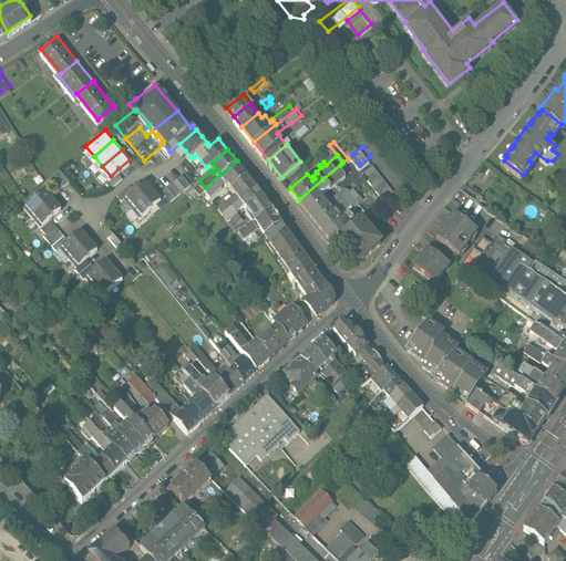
[(393,186),(373,159),(362,168),(383,194),(393,186)]
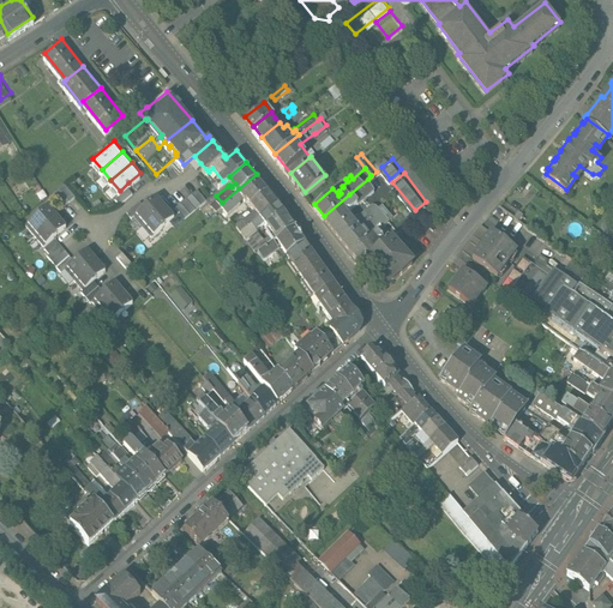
[(257,174),(239,188),(241,191),(244,194),(246,194),(251,200),(268,187),(257,174)]
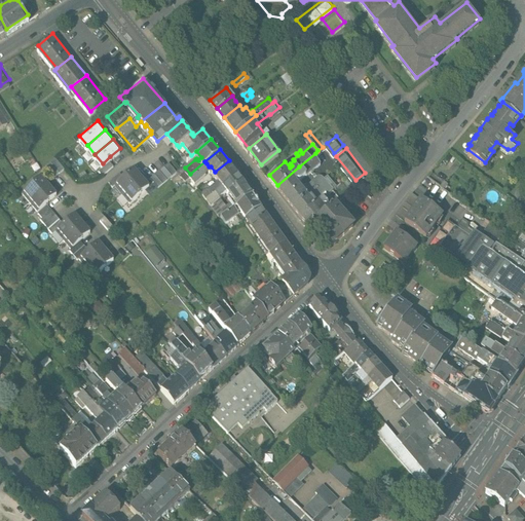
[(65,163),(55,152),(51,156),(60,168),(65,163)]
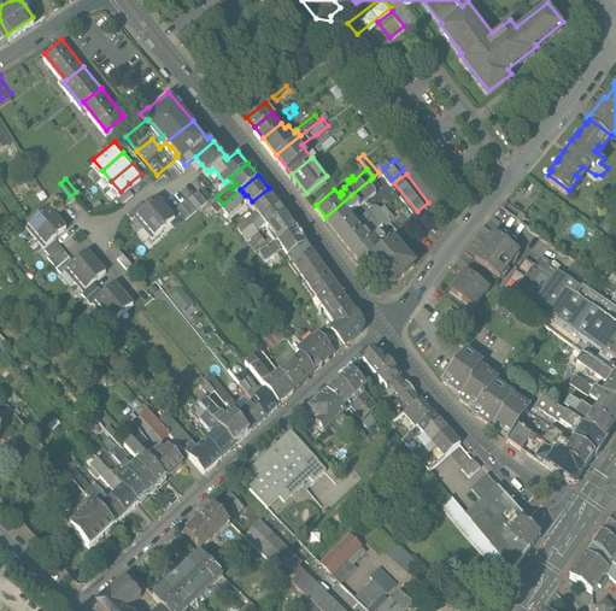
[(370,180),(351,195),(356,203),(357,203),(376,187),(370,180)]
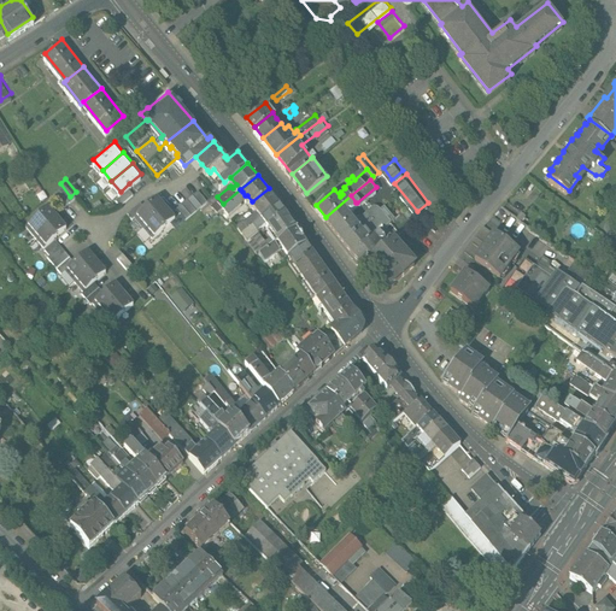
[(70,197),(60,183),(54,188),(65,201),(70,197)]
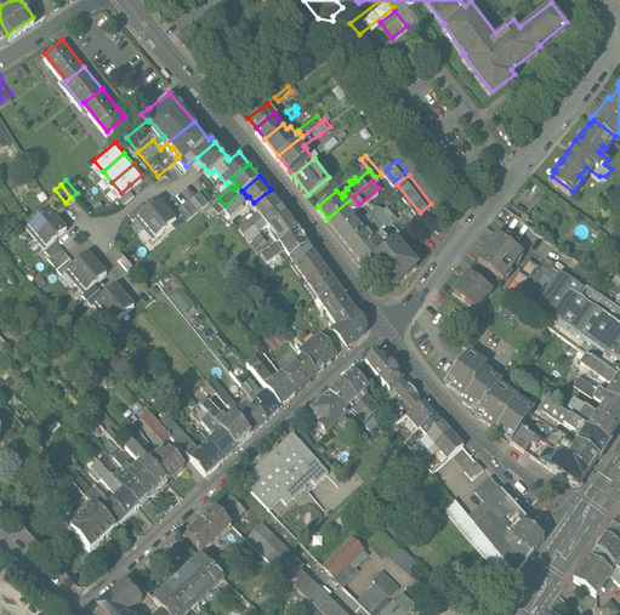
[(121,193),(117,195),(121,201),(135,191),(130,184),(121,193)]
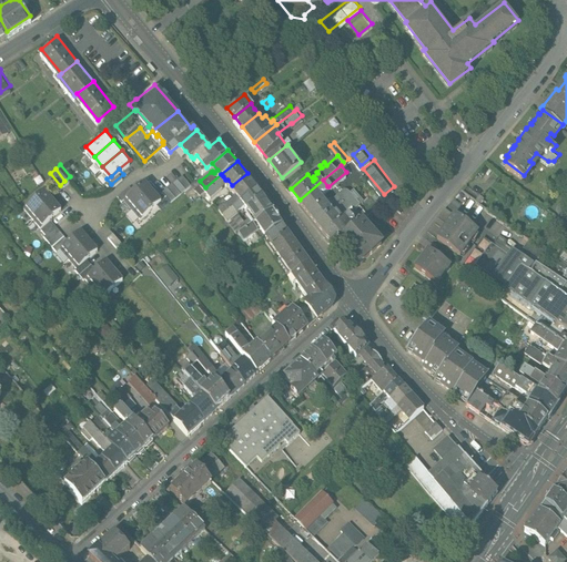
[(183,170),(173,179),(181,188),(192,180),(183,170)]
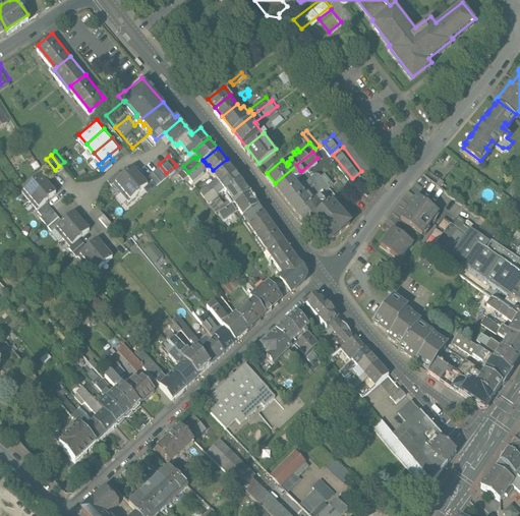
[(227,159),(213,170),(212,172),(214,174),(215,173),(218,177),(201,189),(206,193),(235,170),(227,159)]
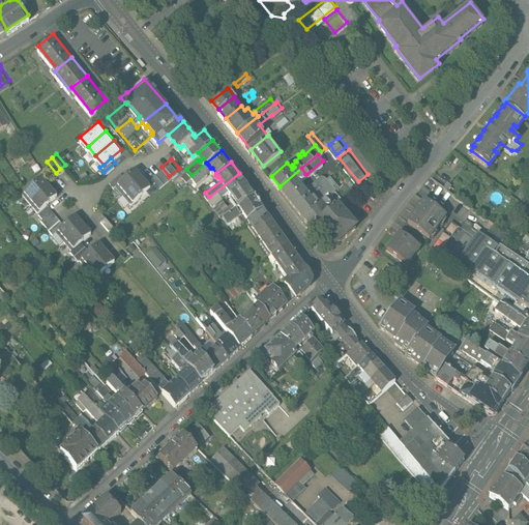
[(192,175),(196,180),(207,172),(206,167),(208,165),(206,163),(192,175)]
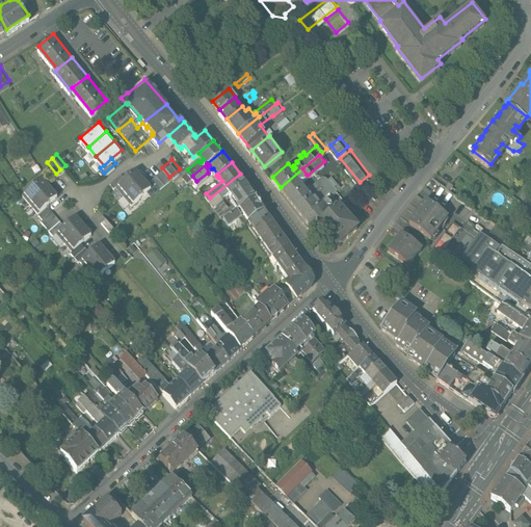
[(126,175),(118,181),(126,190),(143,176),(136,166),(126,175)]
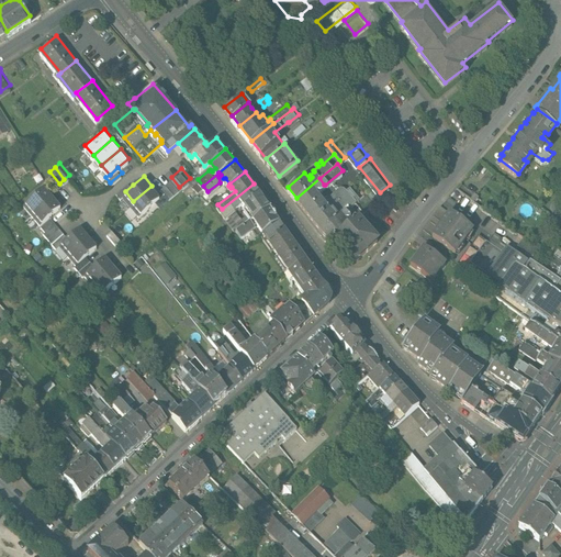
[(179,187),(171,177),(166,181),(175,191),(179,187)]
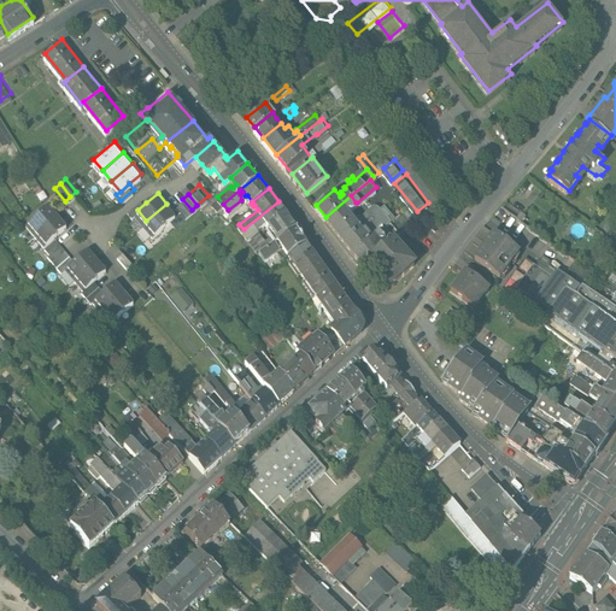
[(374,201),(371,203),(359,213),(361,221),(359,223),(346,207),(348,206),(351,206),(356,203),(351,195),(326,217),(353,252),(380,228),(386,222),(386,223),(396,215),(385,201),(381,205),(379,203),(376,201),(374,201)]
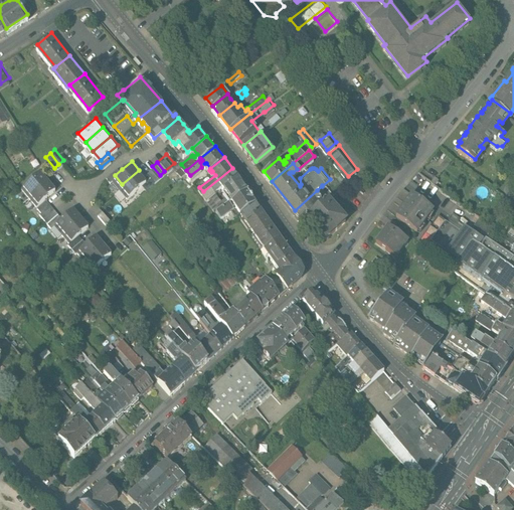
[(118,164),(107,173),(111,178),(115,175),(122,169),(118,164)]
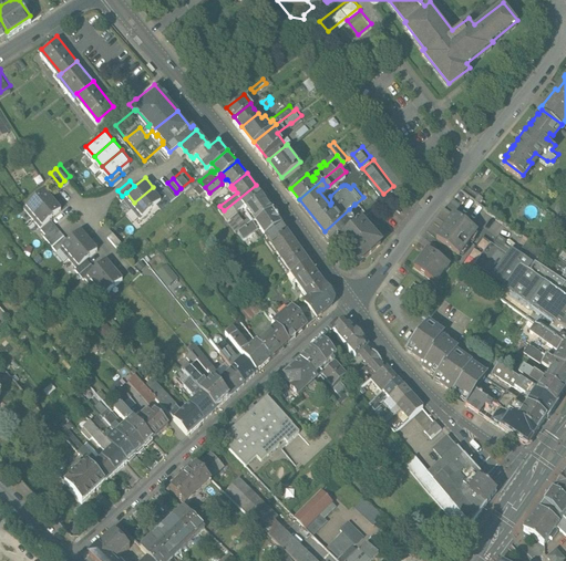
[(176,193),(167,183),(162,187),(171,197),(176,193)]
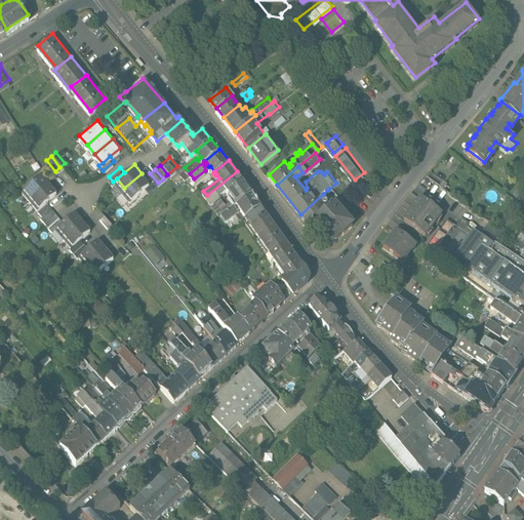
[(41,170),(23,187),(30,196),(50,178),(46,172),(44,174),(41,170)]
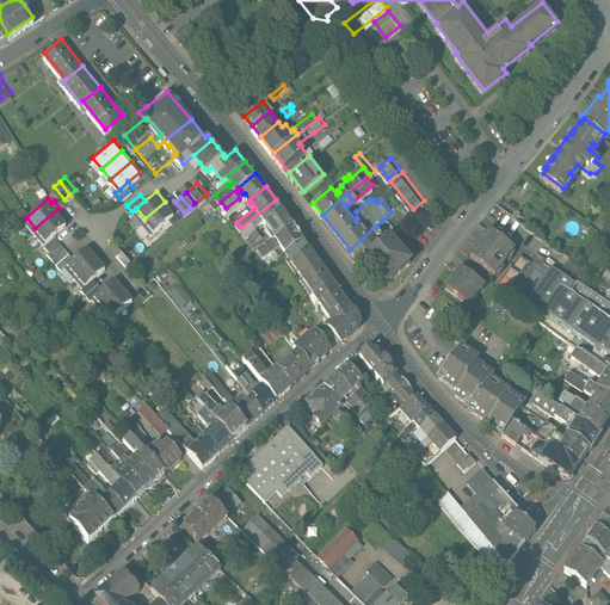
[(276,199),(241,227),(245,232),(264,217),(266,220),(283,208),(276,199)]
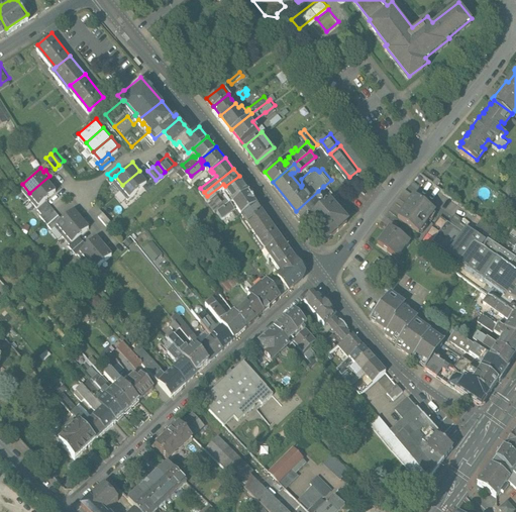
[(139,171),(122,185),(130,194),(146,179),(139,171)]
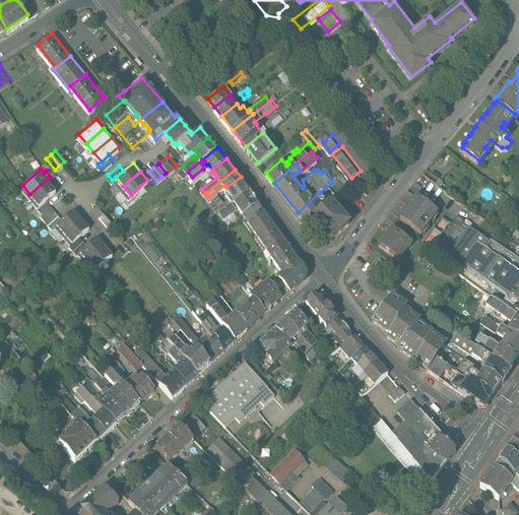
[(50,177),(29,194),(38,203),(56,187),(53,184),(55,182),(50,177)]
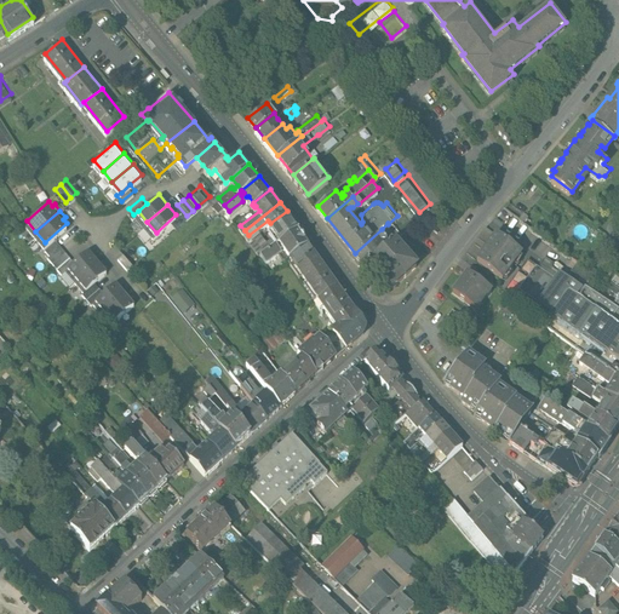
[(239,211),(233,216),(238,223),(245,218),(239,211)]
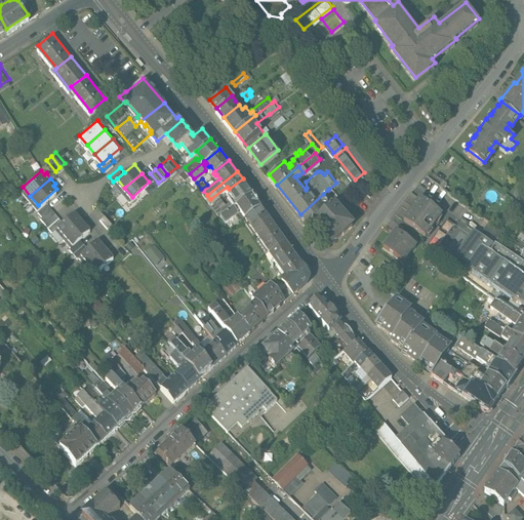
[(243,178),(229,189),(237,201),(252,191),(243,178)]
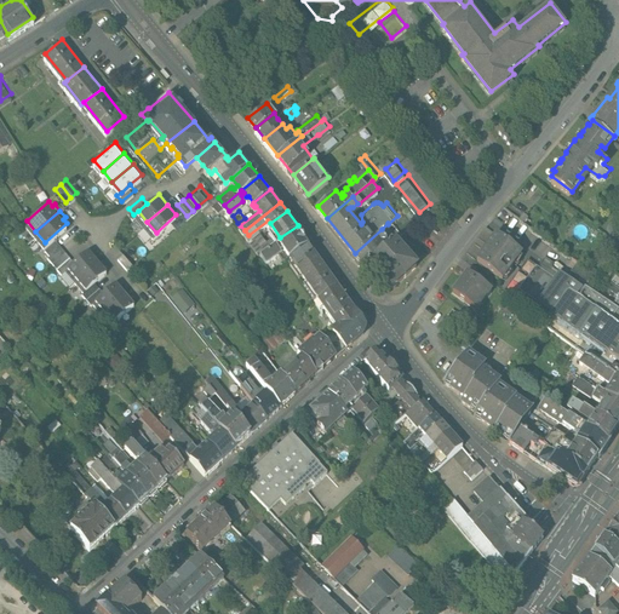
[(388,224),(388,223),(382,229),(387,235),(393,230),(388,224)]
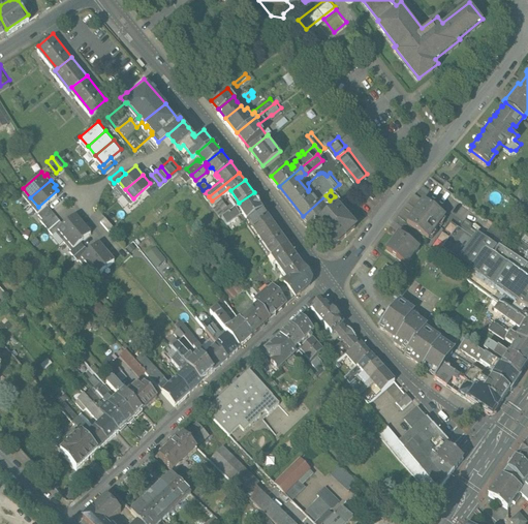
[(231,208),(222,215),(227,221),(240,212),(239,210),(242,209),(247,216),(262,205),(254,192),(231,208)]
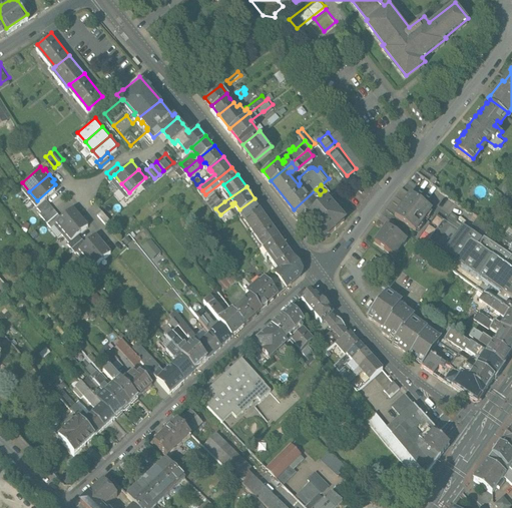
[(316,189),(294,209),(299,215),(305,210),(307,212),(319,202),(315,197),(318,196),(320,194),(316,189)]
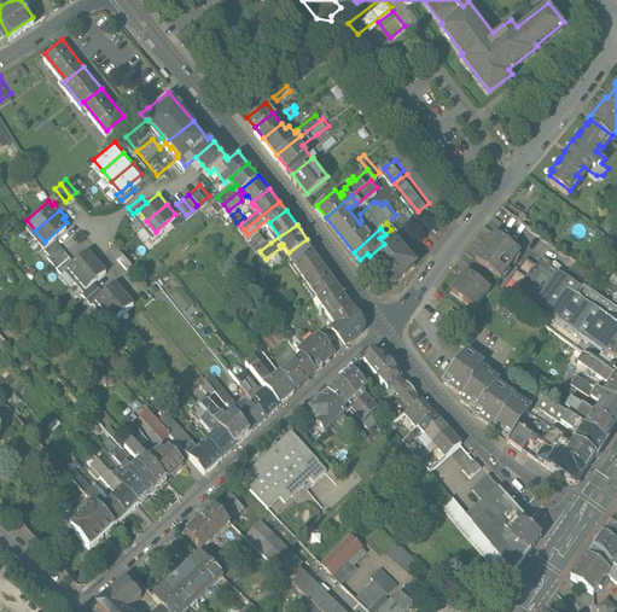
[(521,248),(495,228),(476,254),(502,273),(521,248)]
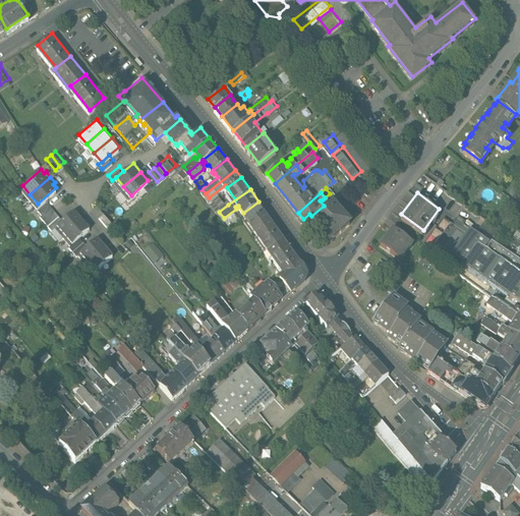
[(48,197),(39,206),(42,210),(51,202),(48,197)]
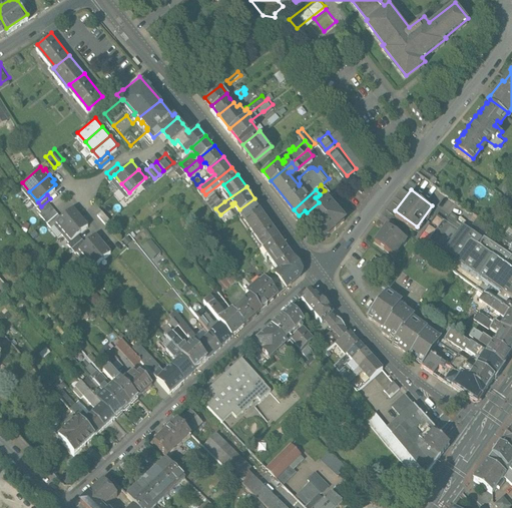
[(220,195),(211,202),(215,208),(224,201),(220,195)]
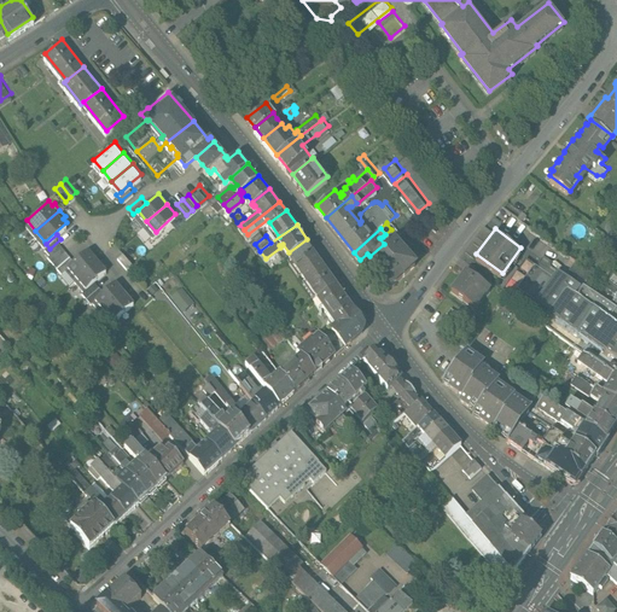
[(384,244),(370,256),(377,266),(380,262),(384,266),(380,268),(391,281),(415,260),(394,235),(384,244)]
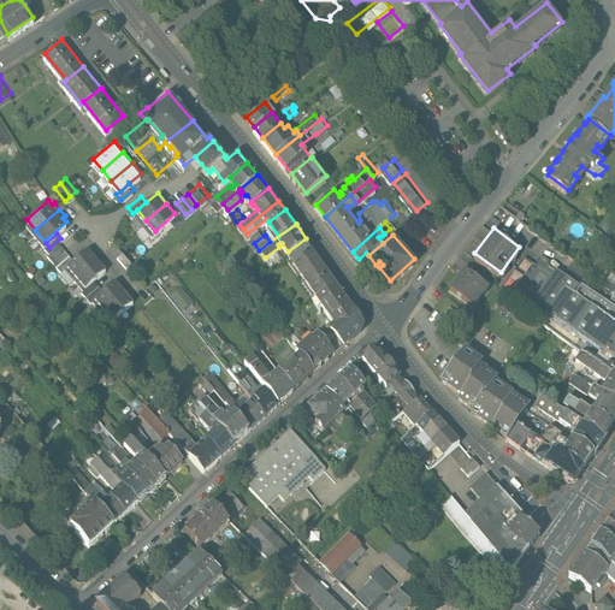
[(306,238),(288,252),(318,292),(336,280),(306,238)]
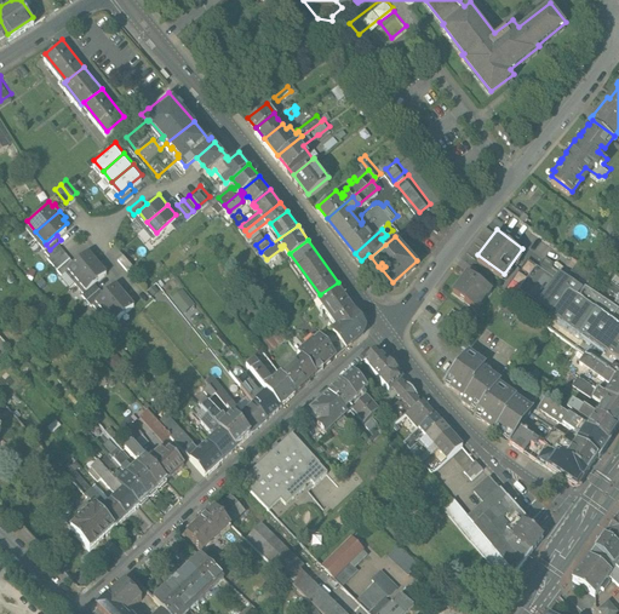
[(50,250),(49,252),(53,257),(66,246),(62,241),(50,250)]
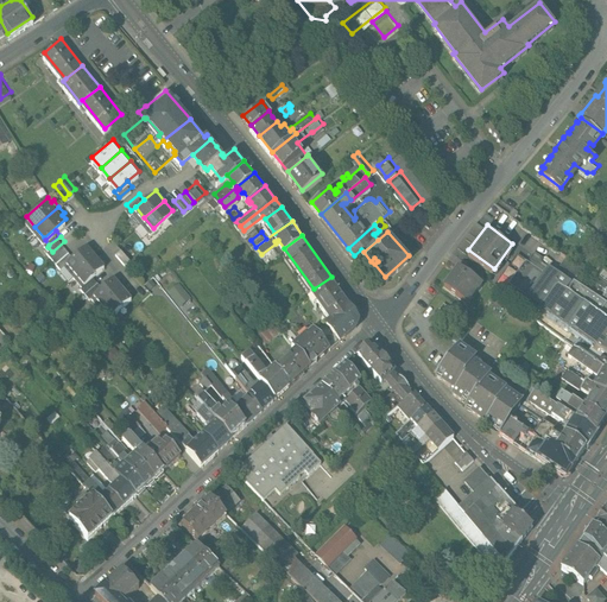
[(64,241),(52,252),(57,258),(69,247),(64,241)]
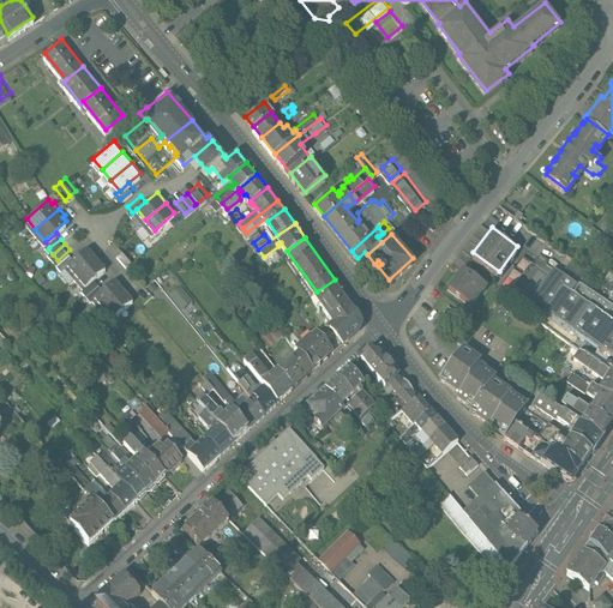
[(74,254),(66,263),(74,274),(98,253),(94,246),(91,248),(88,244),(74,254)]
